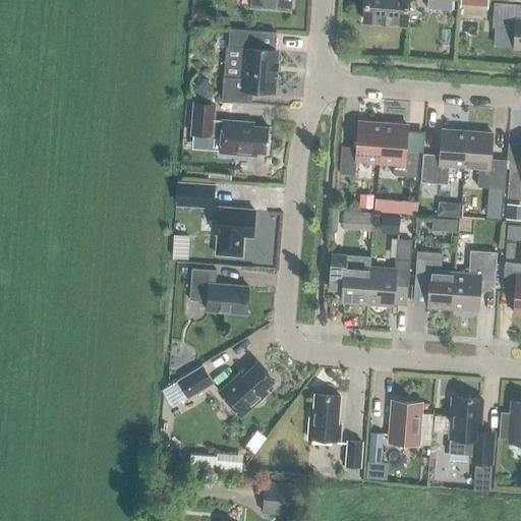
[(250,0),(250,7),(290,10),(290,0),(250,0)]
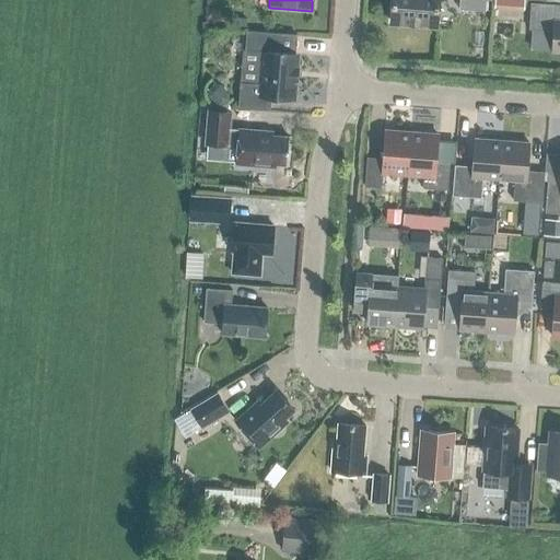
[(392,0),(391,23),(435,26),(438,0),(392,0)]
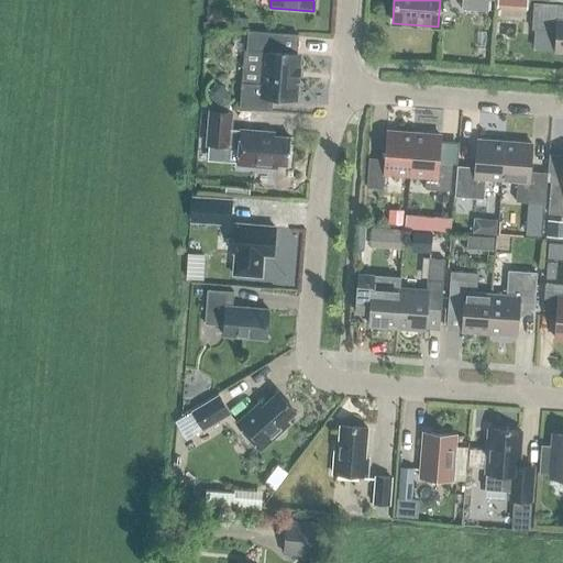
[(554,52),(562,52),(562,21),(562,19),(562,6),(533,3),(531,30),(556,32),(554,52)]
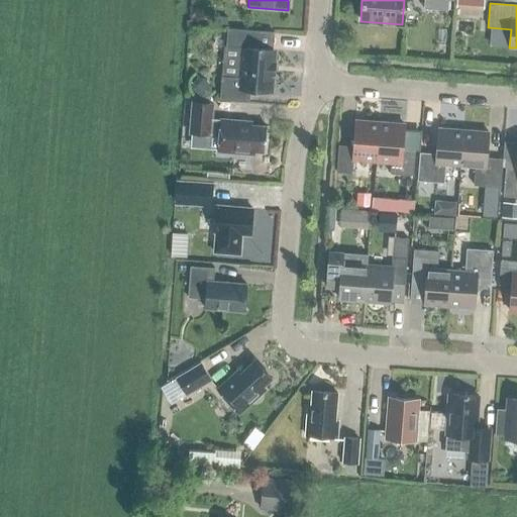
[(221,76),(220,88),(219,100),(243,102),(244,90),(269,92),(271,76),(274,76),(275,63),(272,63),(273,50),(259,49),(260,31),(227,28),(225,46),(244,48),(243,60),(239,60),(238,78),(221,76)]
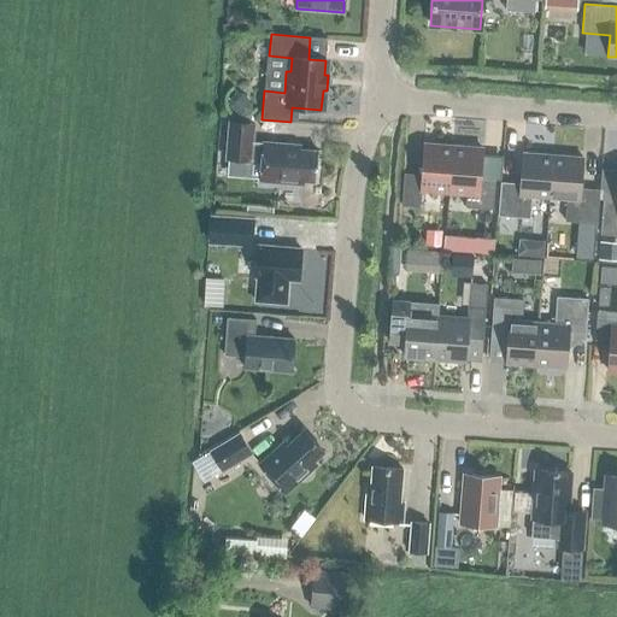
[(254,125),(229,123),(227,159),(263,162),(260,182),(303,186),(303,181),(316,182),(318,152),(299,151),(299,146),(252,142),(254,125)]
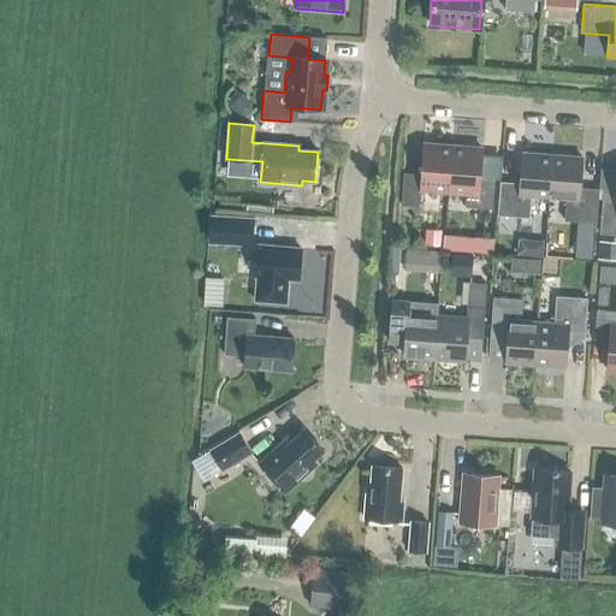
[(422,146),(420,175),(419,190),(449,193),(452,147),(422,146)]
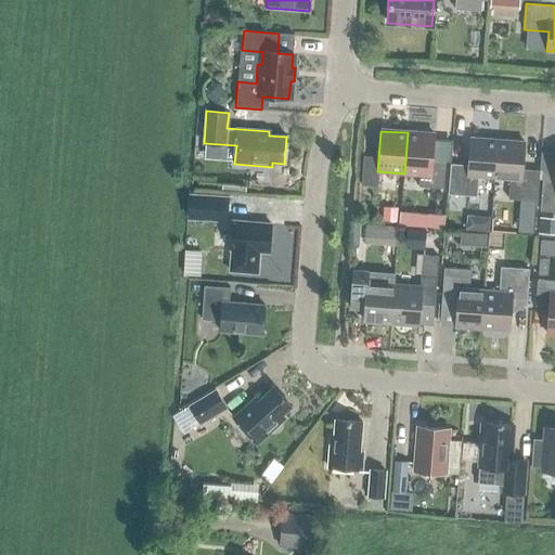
[(408,132),(404,173),(420,175),(418,188),(443,189),(444,163),(431,162),(434,134),(408,132)]
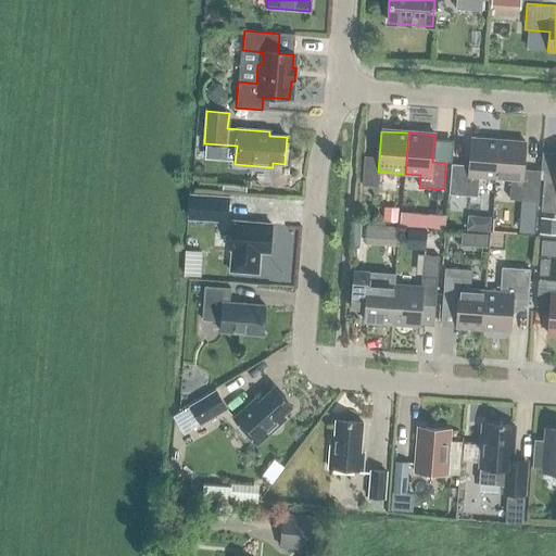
[(479,178),(495,179),(498,140),(471,138),(469,166),(451,165),(449,196),(478,198),(479,178)]
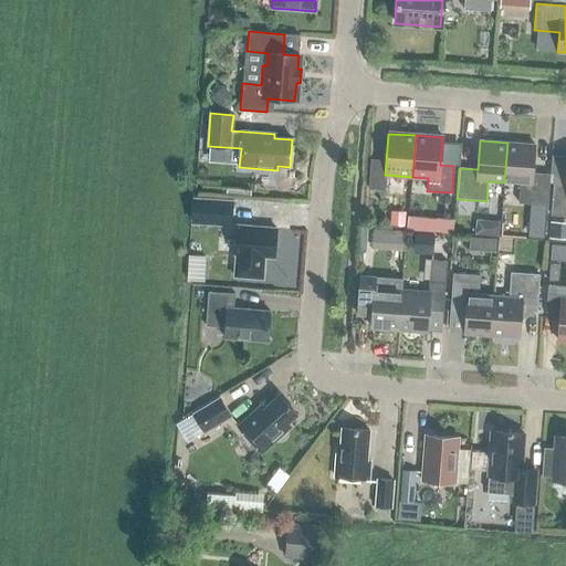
[(507,143),(504,182),(520,184),(519,203),(530,205),(545,206),(547,206),(549,175),(532,174),(534,145),(507,143)]
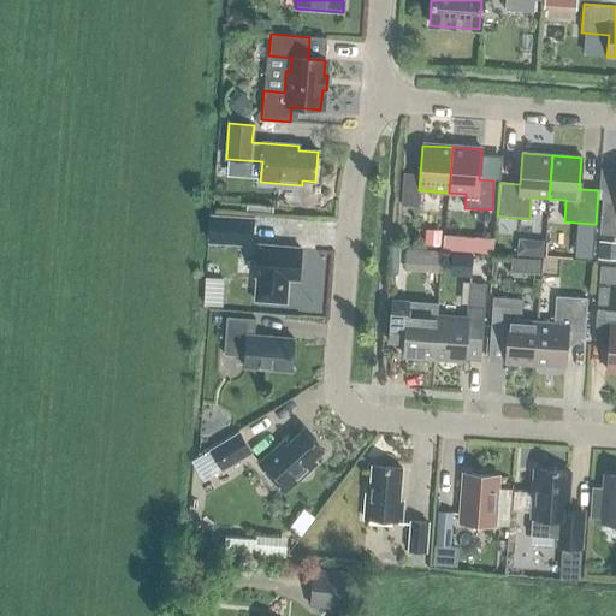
[(615,232),(615,201),(602,201),(599,235),(615,236),(615,232)]
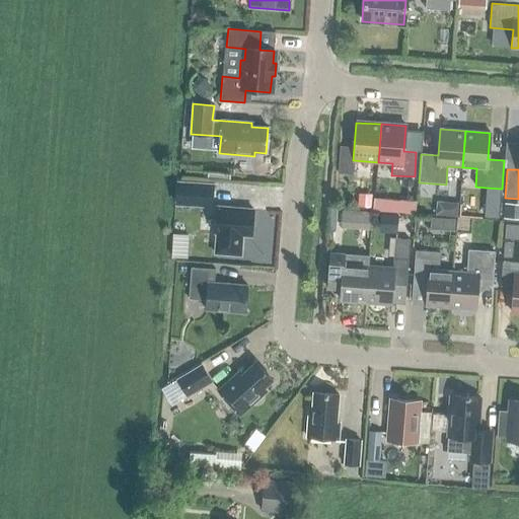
[(177,181),(175,204),(211,207),(213,184),(177,181)]
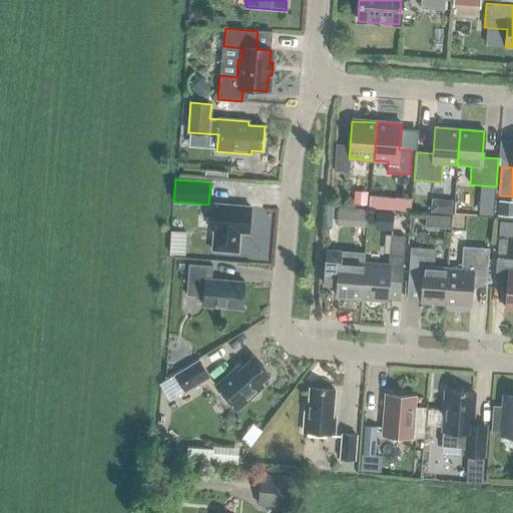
[(480,185),(480,193),(493,194),(494,186),(480,185)]
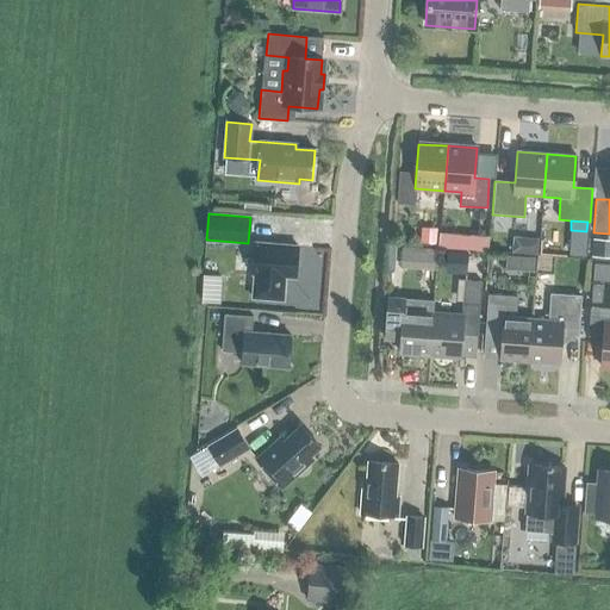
[(435,244),(436,229),(422,228),(419,243),(435,244)]
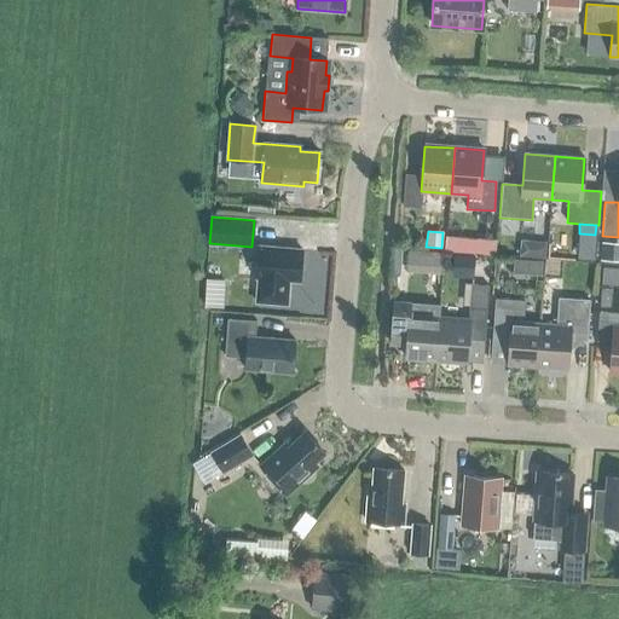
[(495,256),(496,241),(470,238),(469,254),(495,256)]
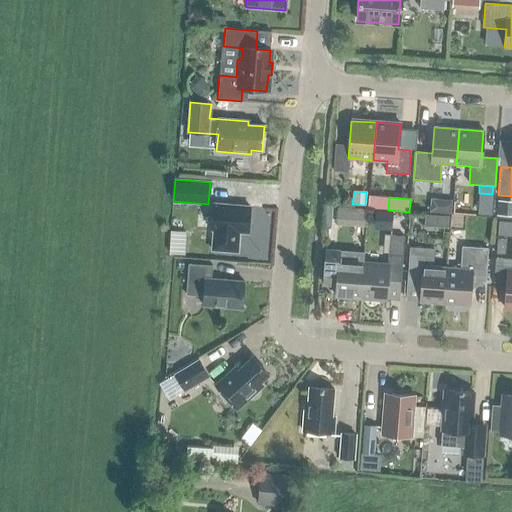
[(443,201),(441,213),(451,214),(452,202),(443,201)]
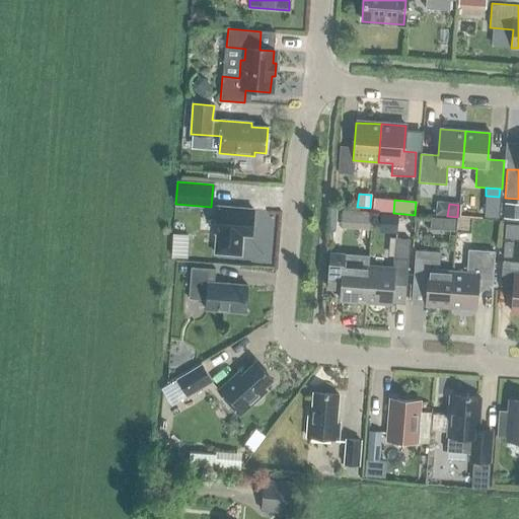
[(513,220),(515,205),(504,204),(504,205),(503,220),(513,220)]
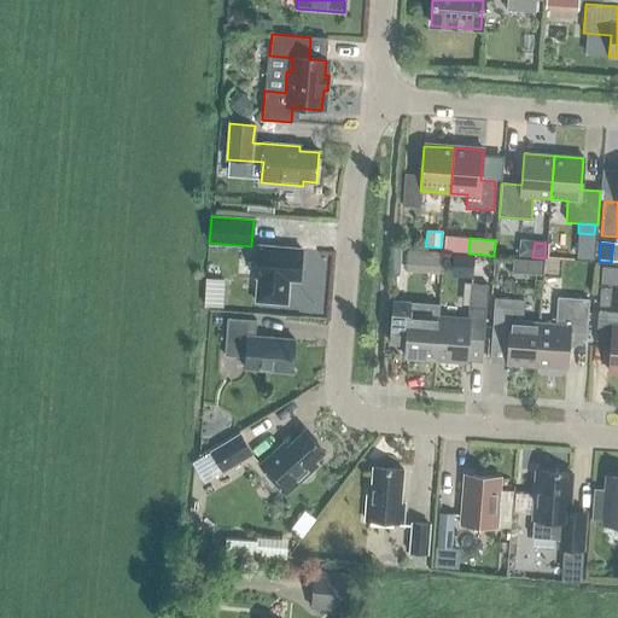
[(285,280),(298,281),(301,250),(258,246),(255,278),(258,279),(256,303),(284,304),(285,280)]
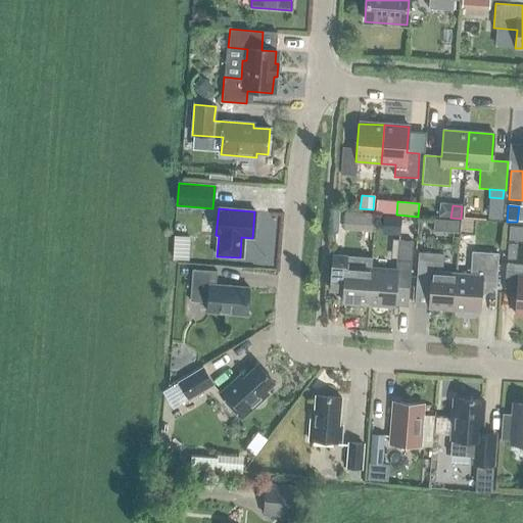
[(503,210),(488,209),(487,219),(502,220),(503,210)]
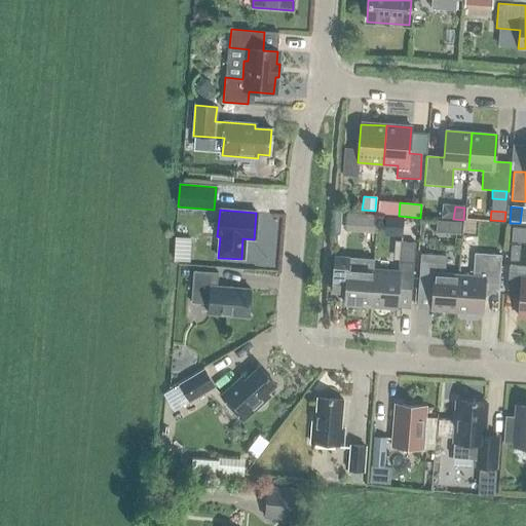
[(351,214),(351,226),(375,227),(376,215),(351,214)]
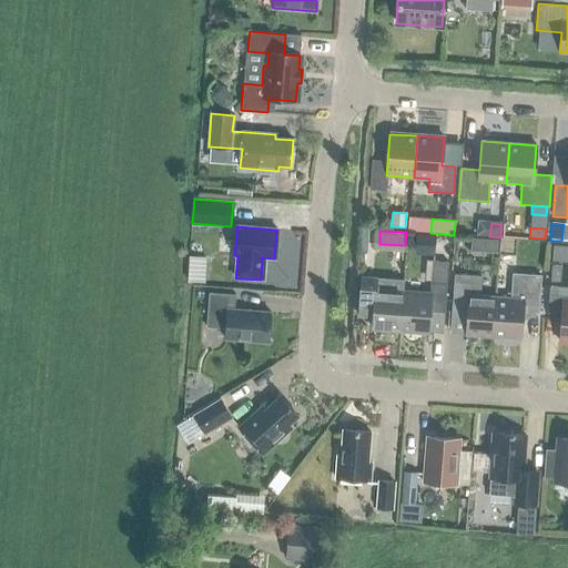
[(486,253),(497,254),(498,241),(487,240),(486,253)]
